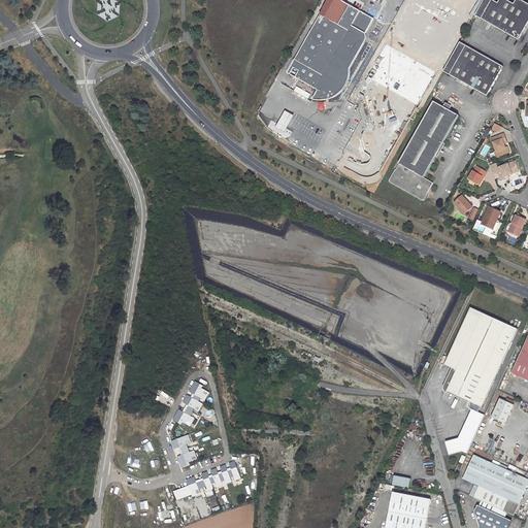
[(465,19),(432,0),(411,0),(369,75),(418,103),(465,19)]
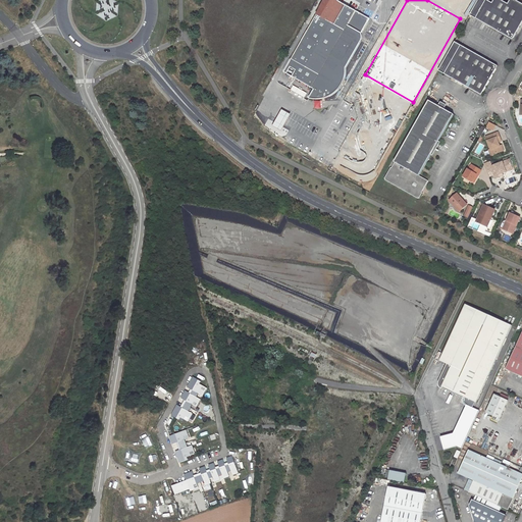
[(478,0),(470,15),(513,40),(521,23),(521,4),(514,0),(510,0),(508,4),(500,0),(493,0),(492,3),(485,0),(478,0)]
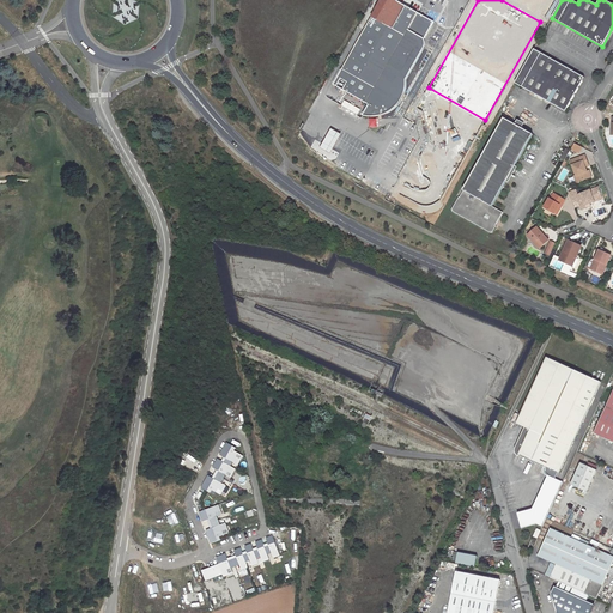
[(515,84),(565,113),(584,79),(534,50),(515,84)]
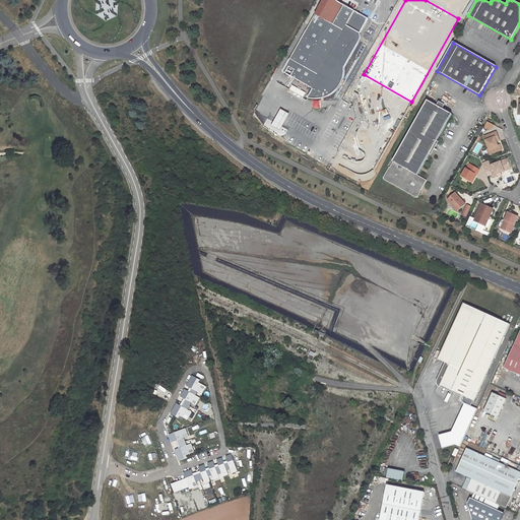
[(383,179),(416,198),(416,197),(420,192),(419,192),(426,180),(416,175),(451,114),(442,109),(436,106),(427,101),(392,161),(393,161),(390,168),(389,167),(383,178),(383,179)]
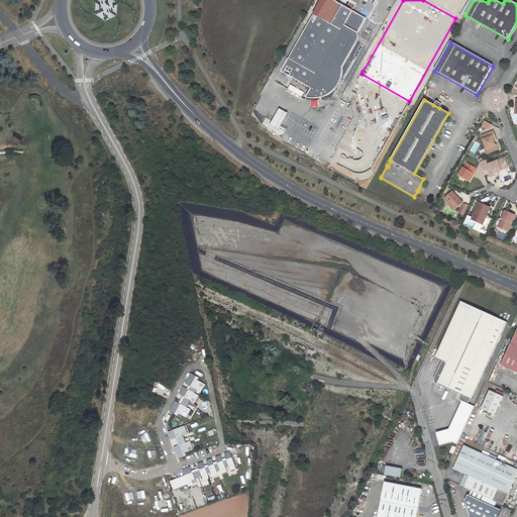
[(288,109),(276,132),(303,146),(315,124),(288,109)]
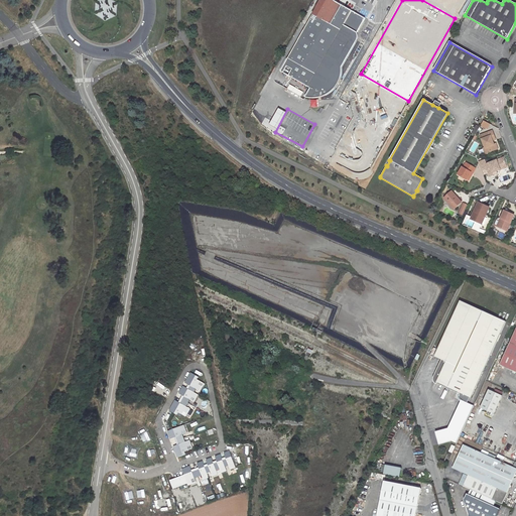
[(477,125),(472,133),(475,135),(480,127),(477,125)]
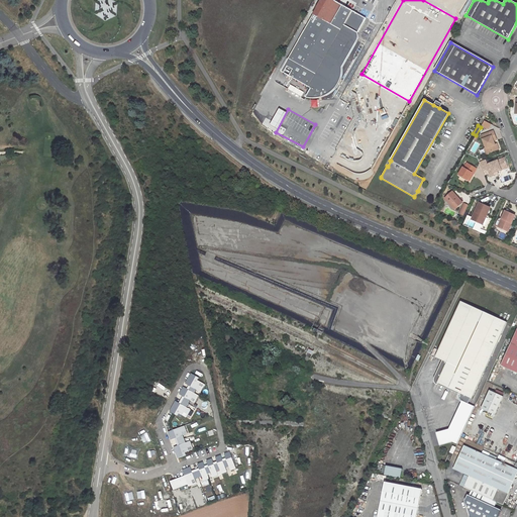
[(481,135),(488,152),(496,149),(497,149),(495,144),(494,141),(492,136),(495,135),(493,131),(481,135)]
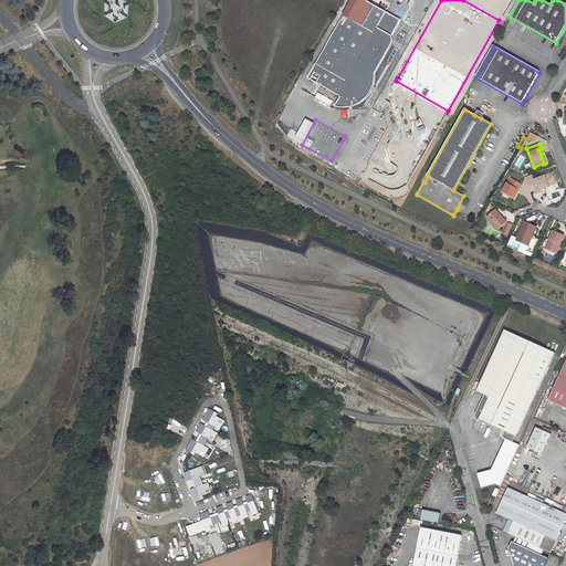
[(541,190),(544,188),(549,186),(548,185),(556,182),(553,174),(533,181),(537,194),(542,192),(541,190)]
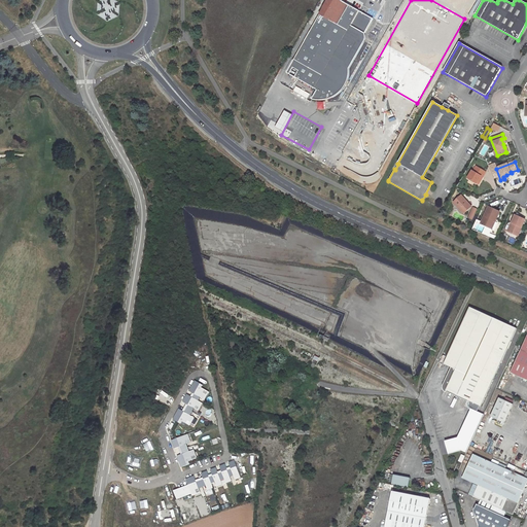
[(478,183),(482,176),(483,177),(486,172),(476,167),(476,168),(475,167),(467,178),(477,183),(478,183)]
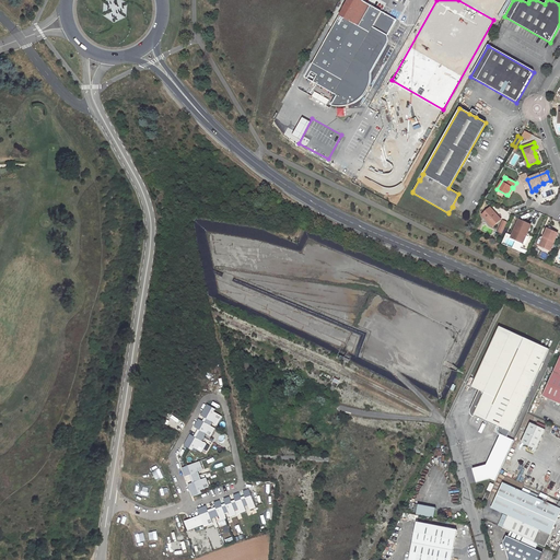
[(482,216),(493,228),(502,220),(490,208),(482,216)]
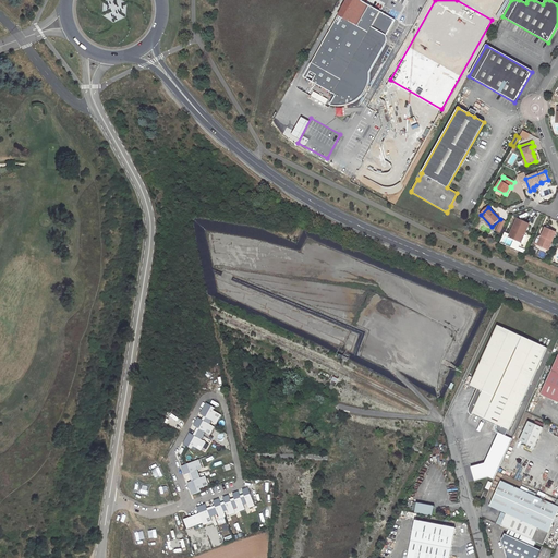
[(517,219),(509,237),(519,241),(523,231),(525,232),(529,223),(517,219)]
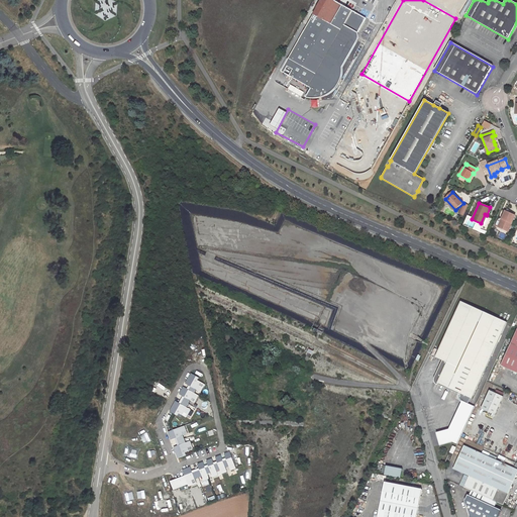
[(509,232),(516,215),(505,211),(502,218),(504,219),(500,228),(509,232)]
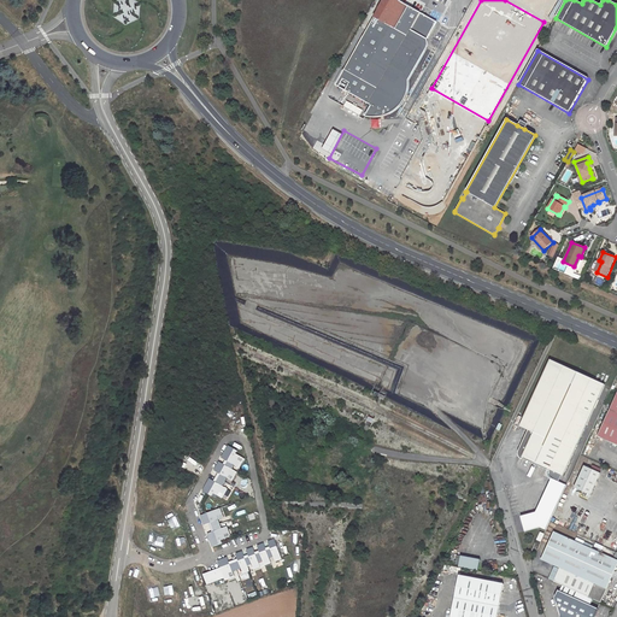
[(552,360),(522,425),(529,429),(532,430),(535,433),(524,456),(550,468),(548,470),(551,471),(552,474),(558,476),(560,475),(560,474),(562,474),(604,385),(552,360)]
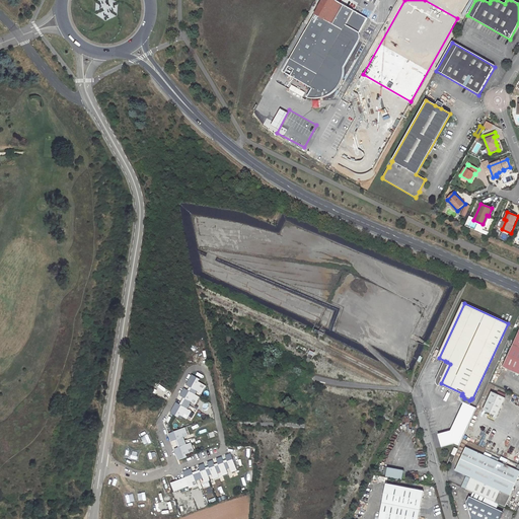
[(518,332),(503,366),(518,373),(518,332)]
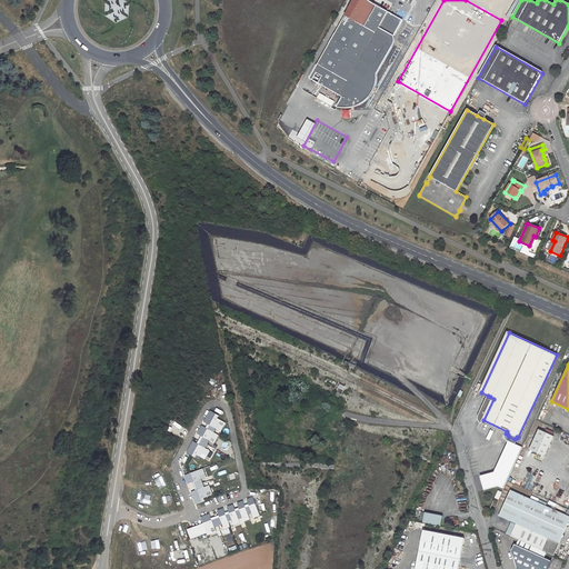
[(483,420),(493,399),(490,397),(488,396),(488,398),(488,402),(486,402),(486,408),(482,408),(483,413),(480,412),(481,418),(478,418),(483,420)]
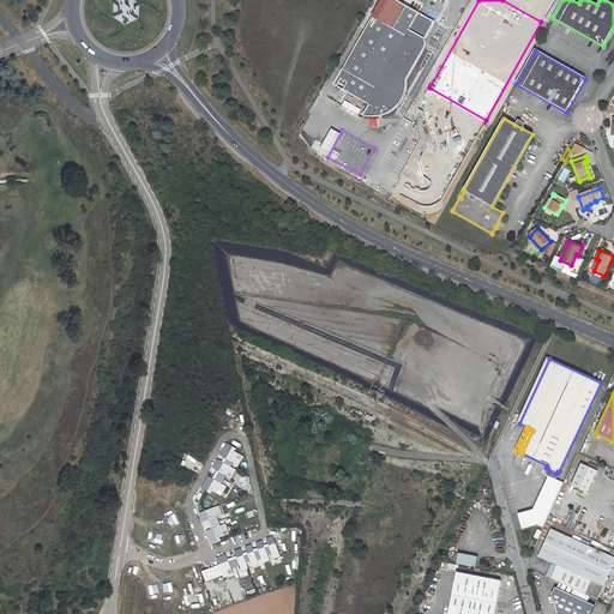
[(235,449),(226,444),(218,456),(222,458),(221,462),(217,459),(212,469),(215,470),(211,479),(206,475),(199,487),(210,494),(212,492),(221,497),(226,487),(221,483),(224,476),(230,480),(235,470),(230,468),(233,463),(238,467),(242,457),(234,452),(235,449)]
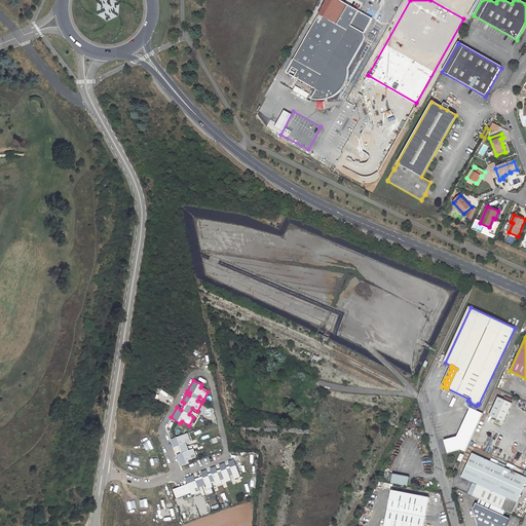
[(499,397),(491,415),(503,421),(512,404),(499,397)]
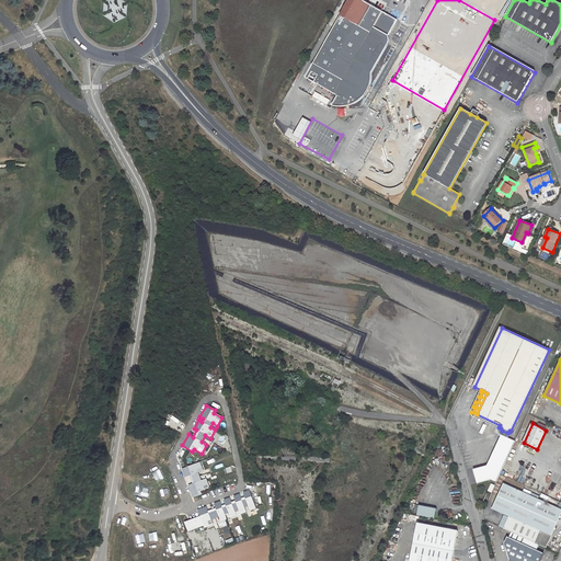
[(560,428),(554,426),(551,434),(560,438),(560,428)]
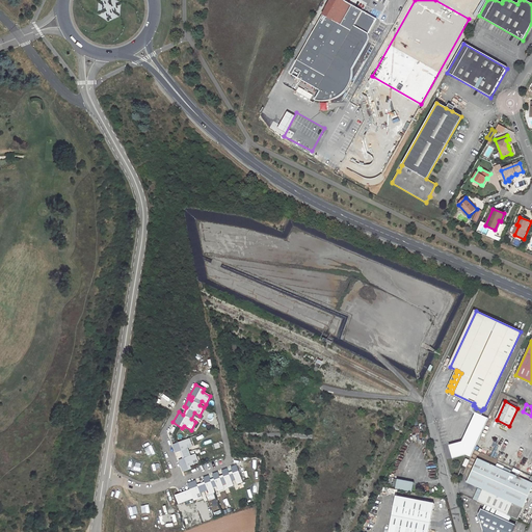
[(464,441),(449,445),(452,458),(466,455),(473,457),(487,417),(475,411),(464,441)]
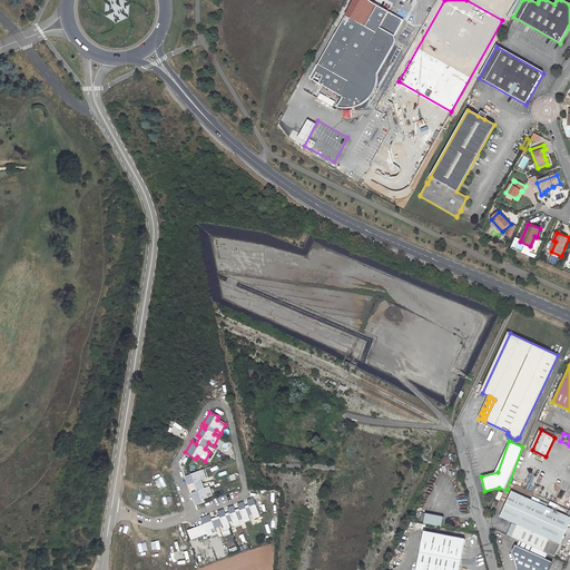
[(206,478),(203,470),(184,477),(187,485),(192,483),(195,492),(190,493),(195,505),(205,502),(204,499),(214,495),(212,487),(204,489),(200,480),(206,478)]
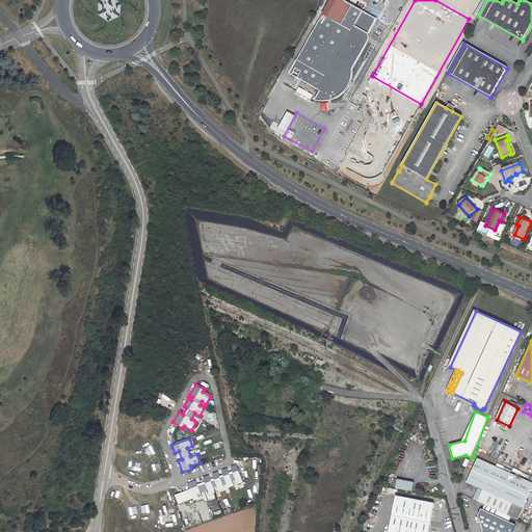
[(531,482),(478,458),(468,481),(483,488),(486,489),(480,502),(485,505),(511,516),(519,520),(531,487),(531,482)]
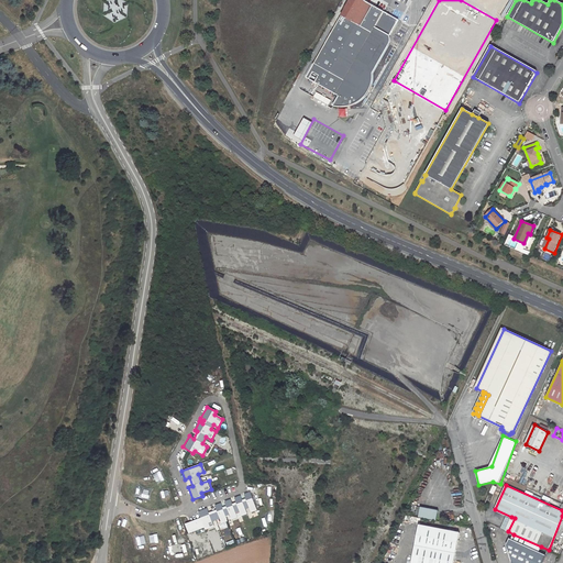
[(199,519),(184,525),(188,533),(203,528),(205,530),(212,527),(211,522),(219,519),(220,525),(228,522),(225,517),(229,516),(231,520),(236,518),(235,514),(240,512),(241,517),(246,515),(244,509),(247,508),(251,512),(256,510),(250,493),(243,495),(244,499),(242,500),(240,496),(233,498),(235,503),(231,504),(230,499),(223,503),(225,507),(222,508),(221,504),(213,506),(214,510),(207,512),(206,508),(197,511),(199,519)]
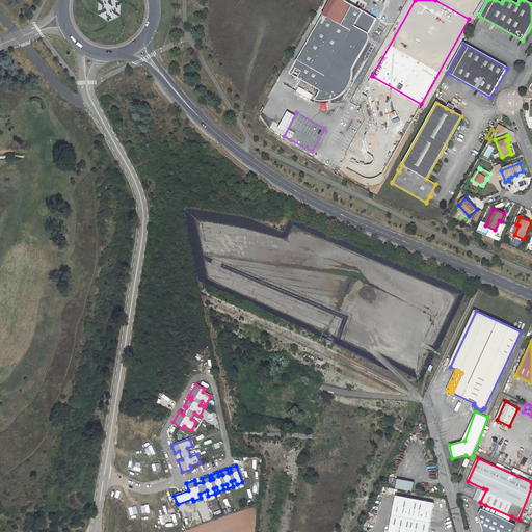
[(413,491),(415,482),(398,479),(396,488),(413,491)]
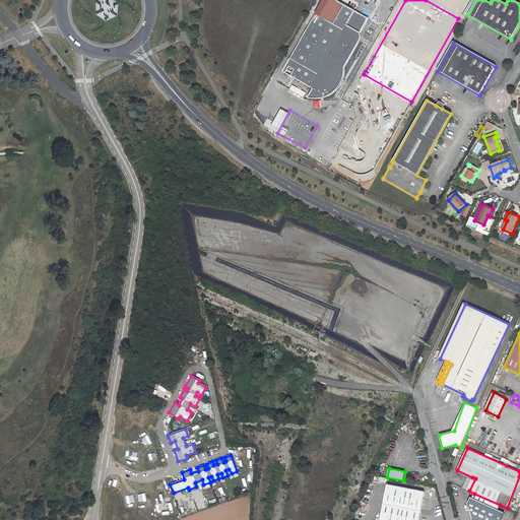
[(475,478),(472,477),(466,490),(469,491),(475,478)]
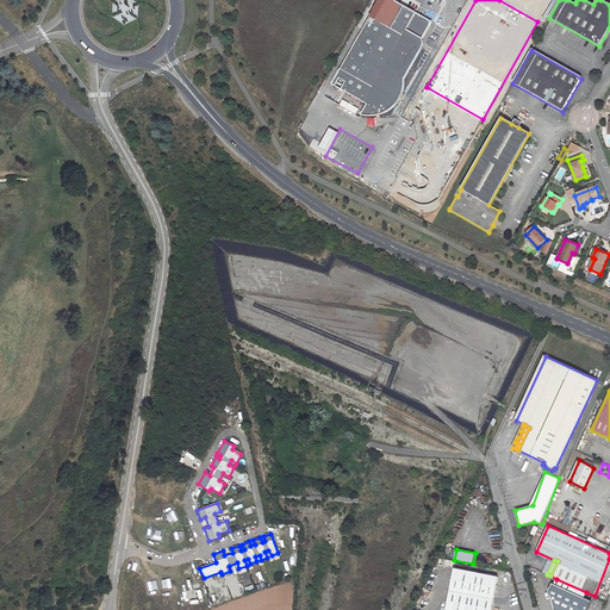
[(454,570),(444,609),(492,609),(499,578),(454,570)]
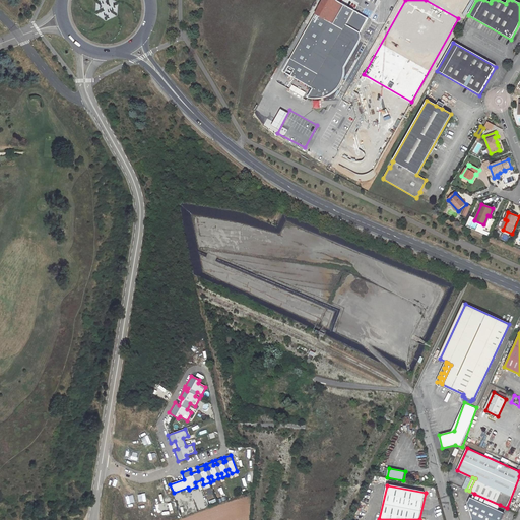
[(468,503),(472,519),(501,519),(504,514),(497,511),(500,505),(474,494),(471,499),(470,498),(468,503)]
